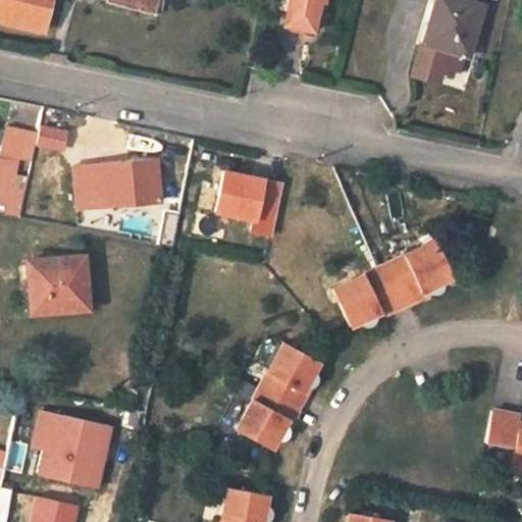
[(0,0),(0,20),(43,31),(50,0),(0,0)]
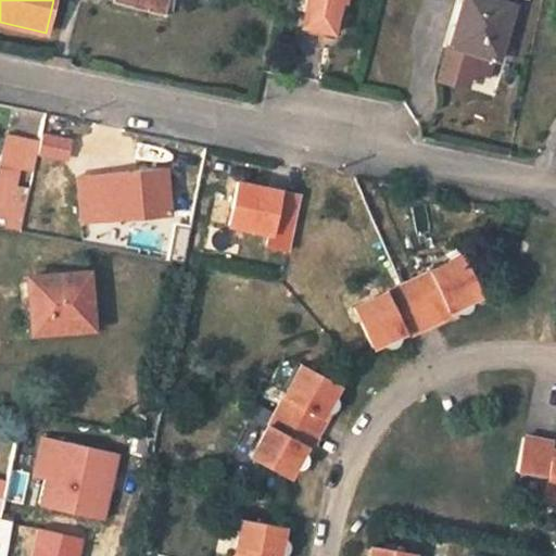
[(114,0),(164,13),(166,0),(114,0)]
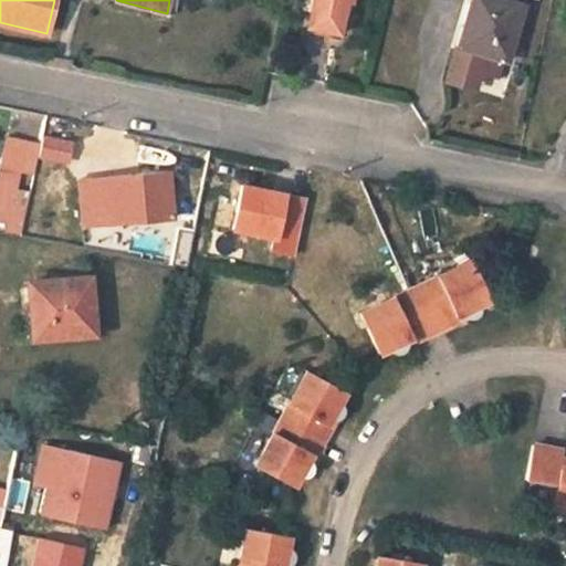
[(178,0),(169,0),(167,13),(175,13),(178,0)]
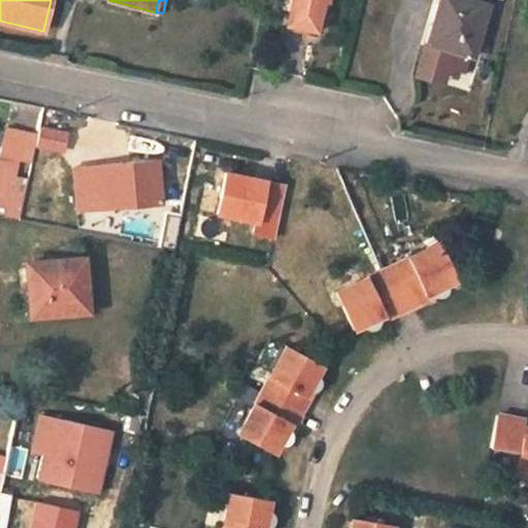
[(293,0),(288,23),(317,30),(323,0),(293,0)]
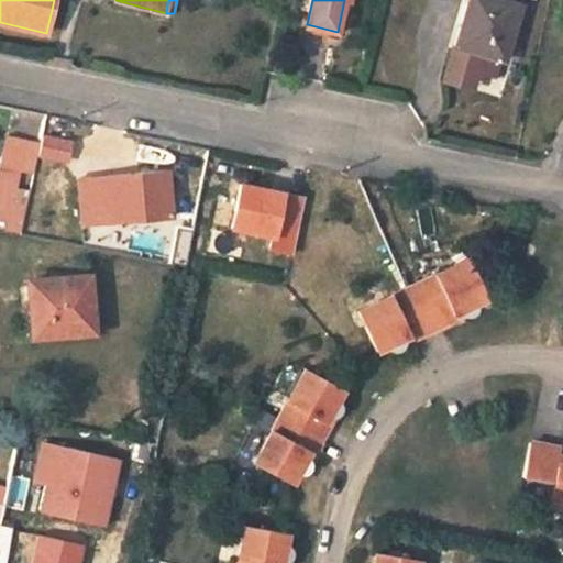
[(520,4),(506,0),(467,0),(461,26),(464,28),(459,46),(454,44),(448,69),(476,77),(478,70),(495,75),(500,57),(505,58),(520,4)]
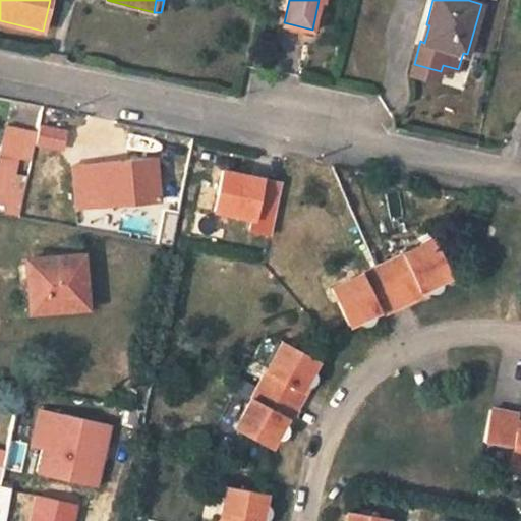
[(441,71),(414,64),(411,73),(438,81),(441,71)]
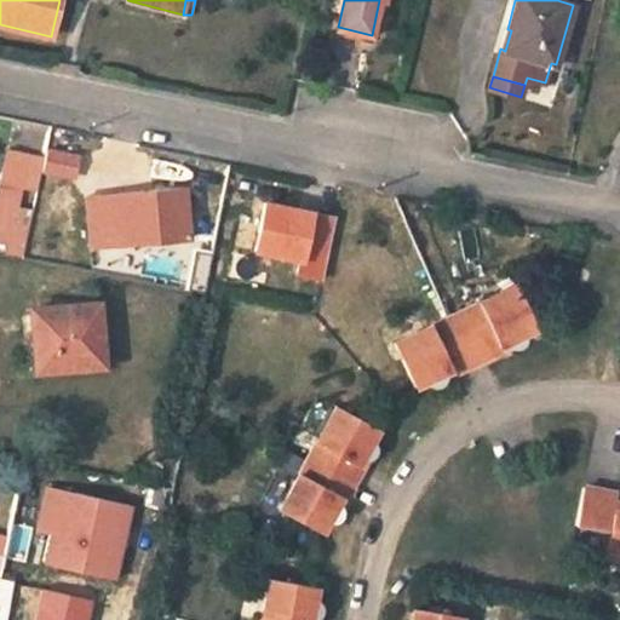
[(76,156),(47,150),(45,159),(42,171),(73,177),(76,156)]
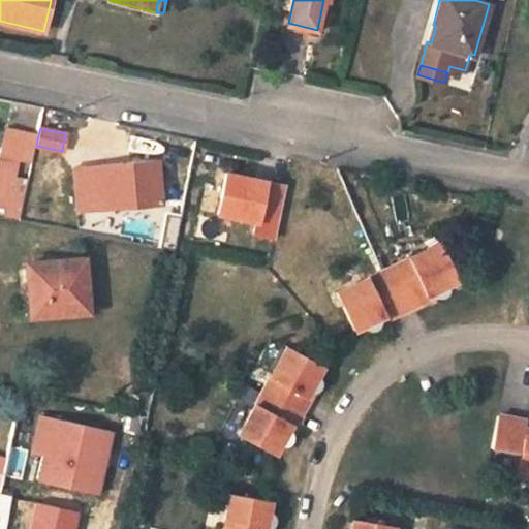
[(36,146),(38,135),(5,129),(0,155),(0,216),(21,221),(36,146)]
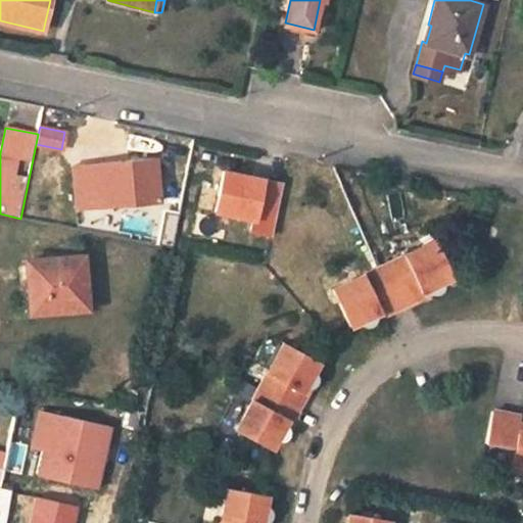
[(155,159),(84,165),(88,208),(159,202),(155,159)]
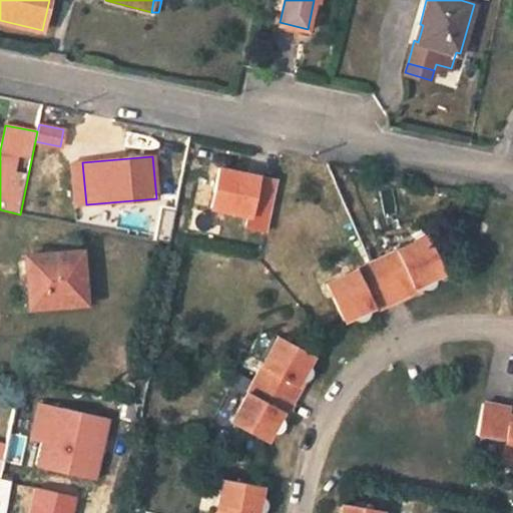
[(82,162),(71,163),(75,204),(86,204),(82,162)]
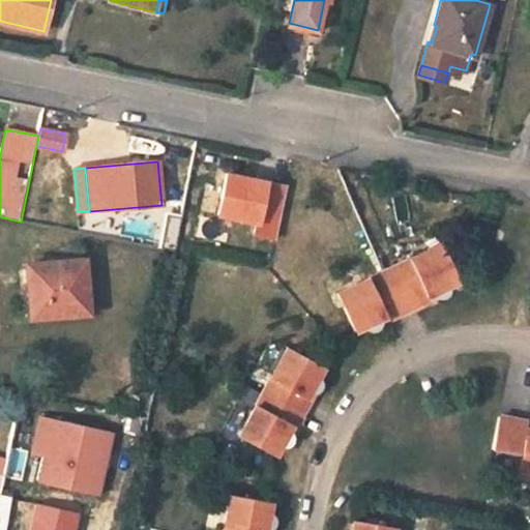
[(218,215),(258,224),(256,235),(276,239),(287,187),(227,175),(218,215)]
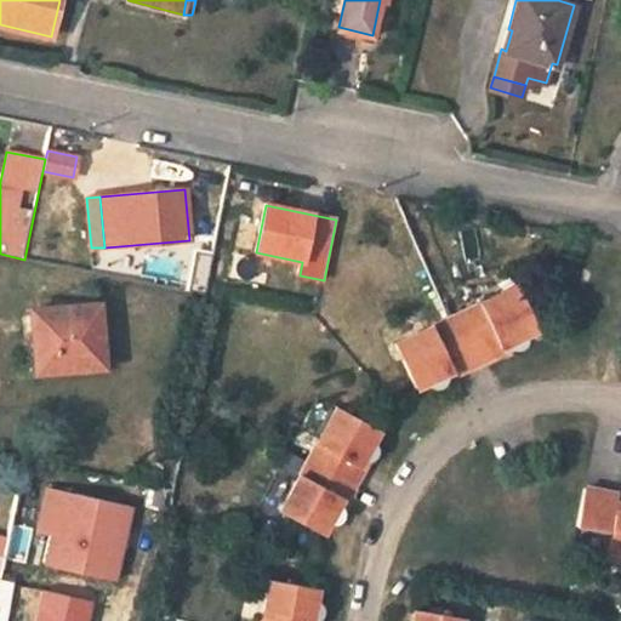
[(539,329),(518,284),(488,298),(483,311),(468,318),(466,313),(432,329),(431,325),(393,343),(415,387),(451,370),(454,374),(503,351),(502,347),(539,329)]
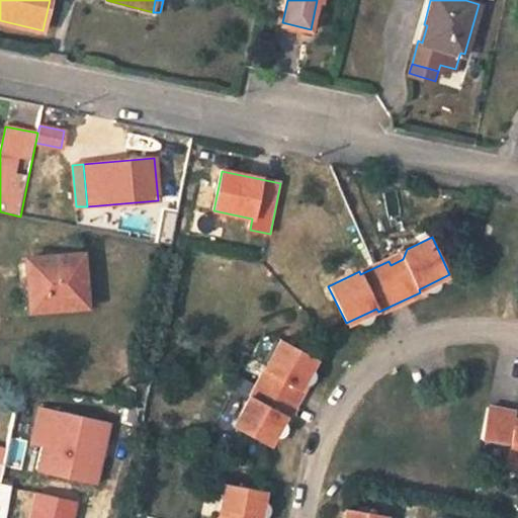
[(29,311),(51,309),(50,304),(85,300),(82,254),(25,259),(29,311)]
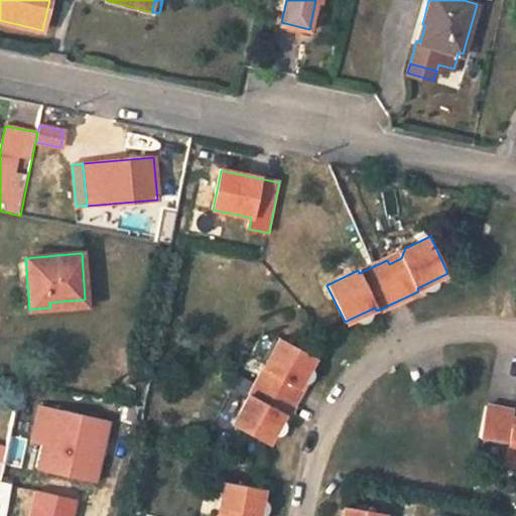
[(248,393),(232,423),(267,443),(284,413),(287,415),(301,389),(298,387),(314,357),(278,338),(262,368),(264,369),(250,394),(248,393)]
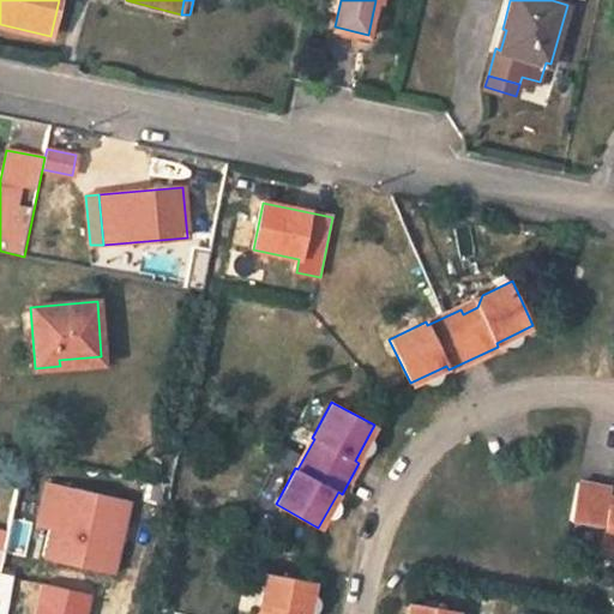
[(578,482),(570,521),(594,525),(603,528),(597,551),(613,553),(613,507),(607,507),(611,489),(578,482)]
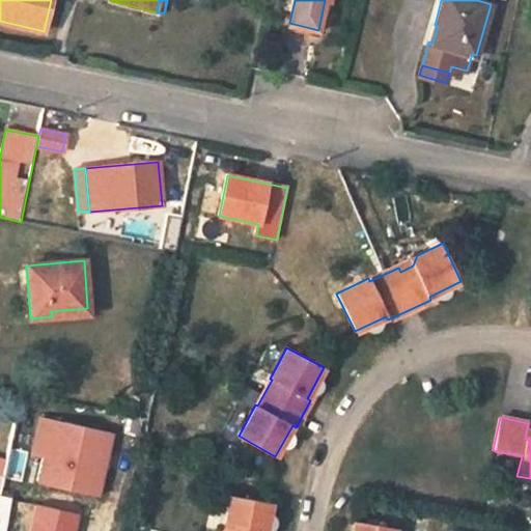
[(47,458),(55,420),(47,419),(39,456),(47,458)]
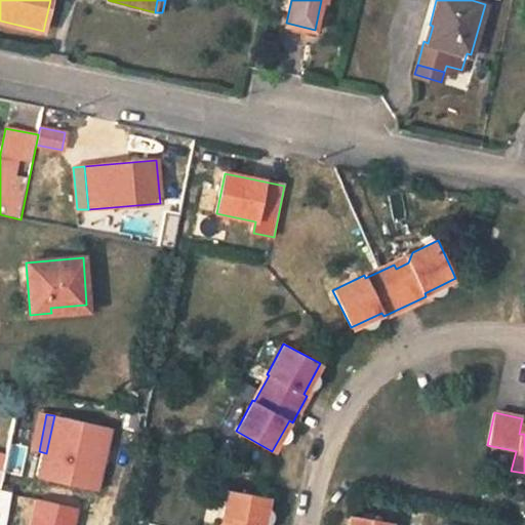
[(99,490),(113,429),(54,415),(46,453),(41,478),(99,490)]
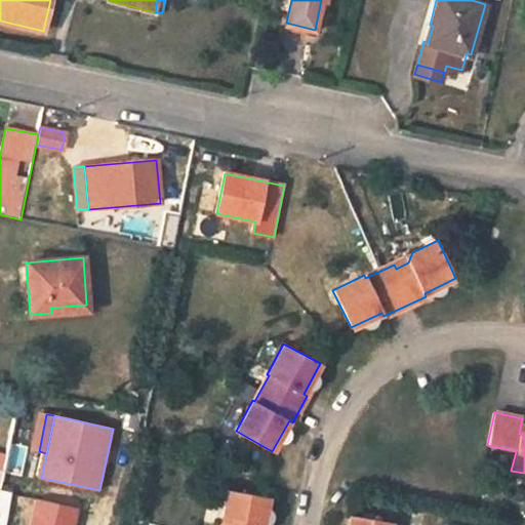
[(516,451),(508,449),(503,469),(511,471),(516,451)]
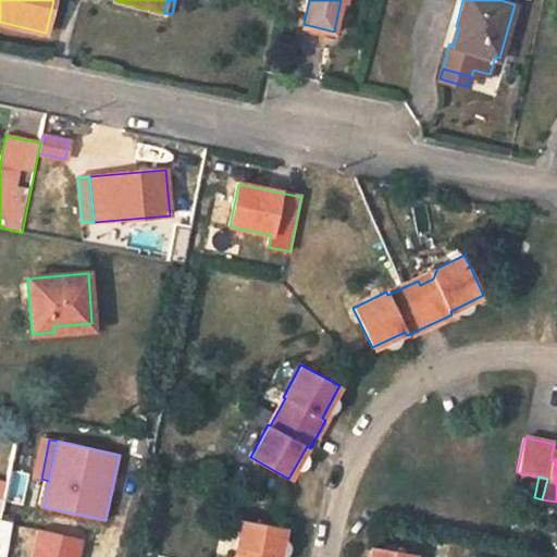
[(277,556),(284,527),(240,519),(234,556),(235,556),(277,556)]
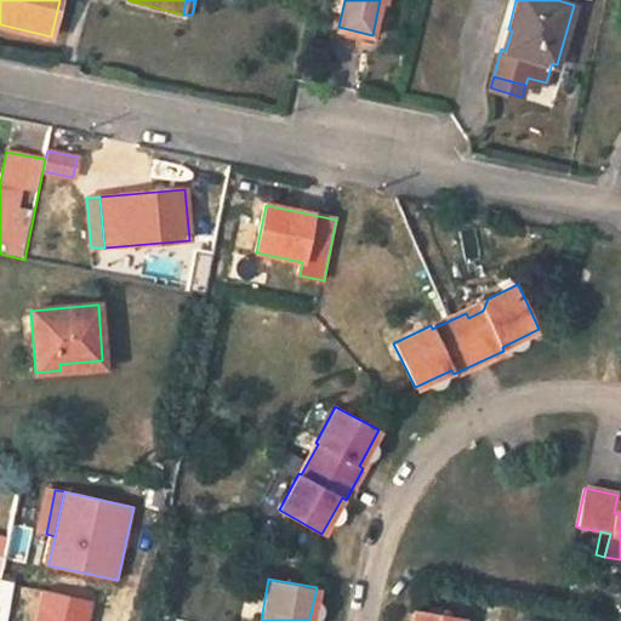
[(87,620),(92,603),(44,592),(36,620),(87,620)]
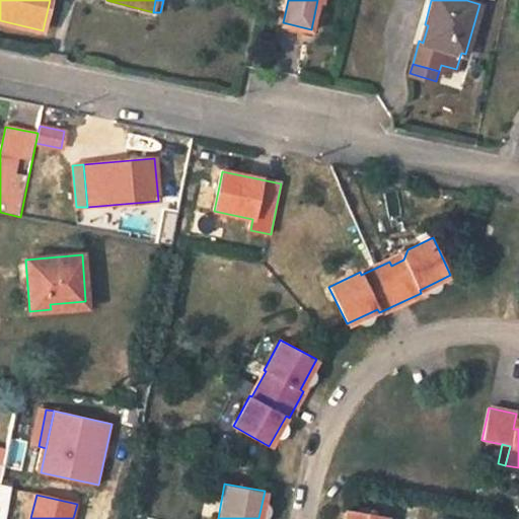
[(384,518),(386,516),(347,509),(344,518),(384,518)]
